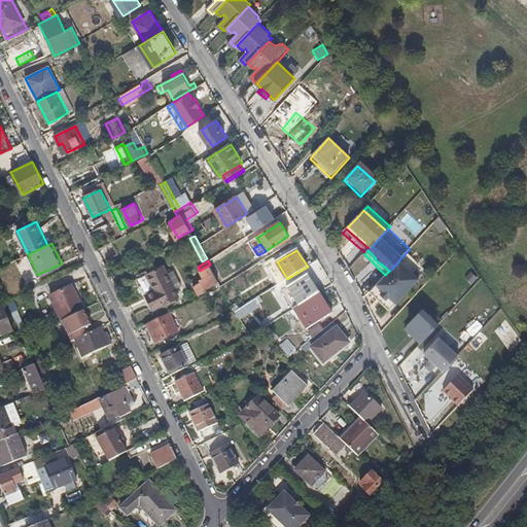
[(408,291),(419,280),(399,260),(390,271),(389,271),(385,275),(376,285),(382,291),(379,295),(385,301),(389,296),(396,304),(408,291)]
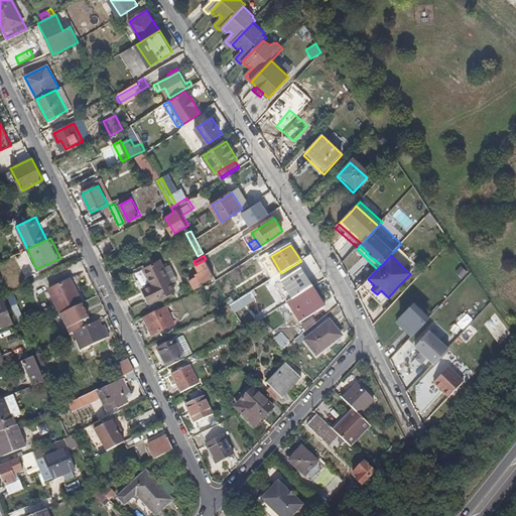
[(246,263),(249,261),(245,256),(230,265),(234,270),(236,268),(246,263)]
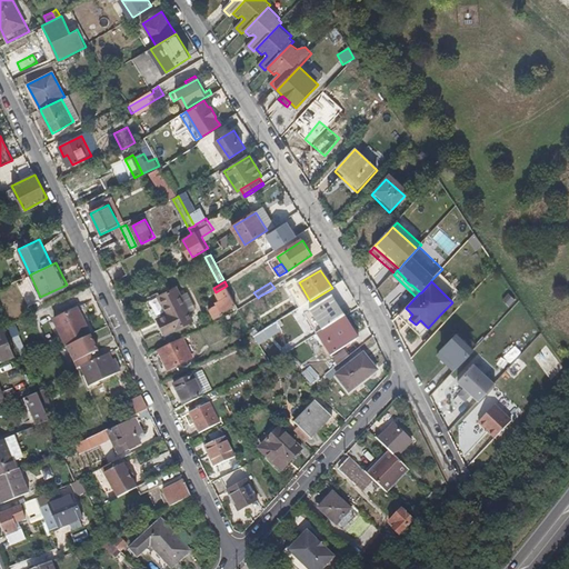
[(161,335),(196,320),(185,292),(180,293),(176,285),(155,293),(162,312),(153,316),(161,335)]
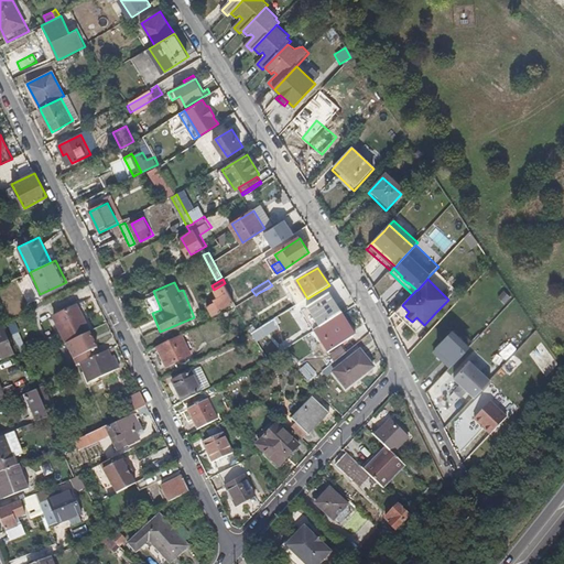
[(231,297),(225,283),(214,290),(217,296),(214,299),(215,301),(207,305),(213,315),(221,311),(220,308),(234,301),(231,297)]
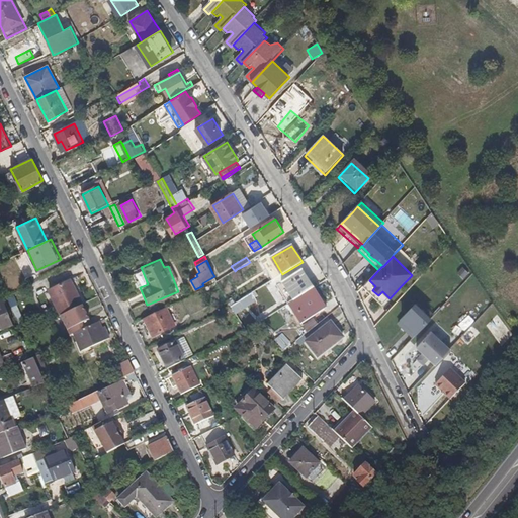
[(462,279),(469,274),(463,266),(456,272),(462,279)]
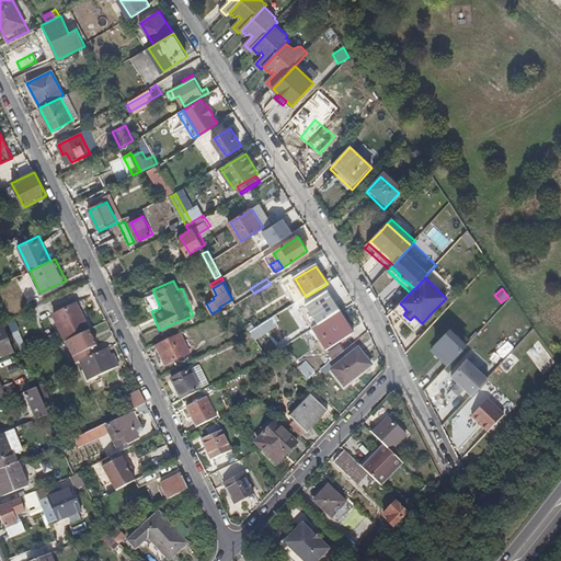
[(342,310),(330,290),(300,309),(312,328),(329,319),(336,313),(342,310)]
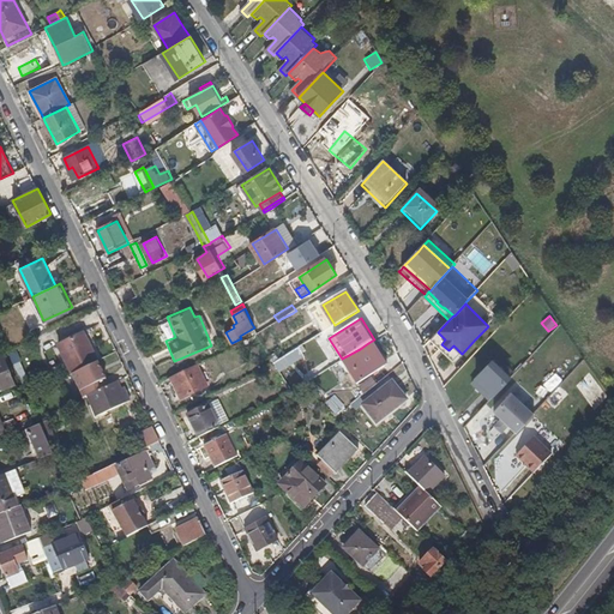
[(76,372),(97,361),(83,332),(58,344),(72,373),(76,372)]
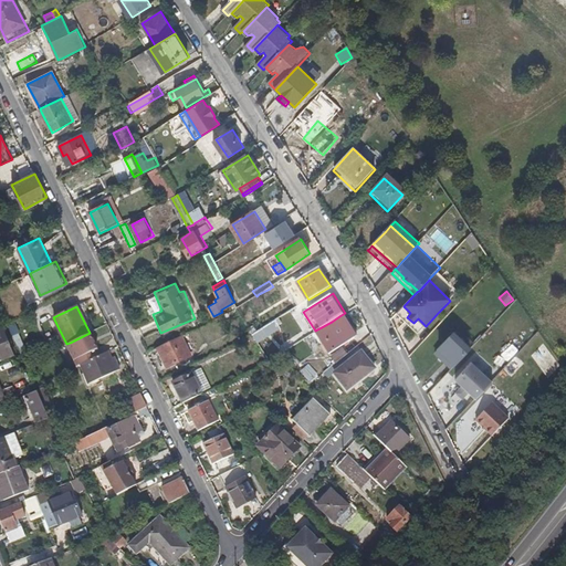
[(418,334),(426,326),(418,318),(413,323),(407,317),(410,313),(404,306),(402,307),(397,314),(418,334)]
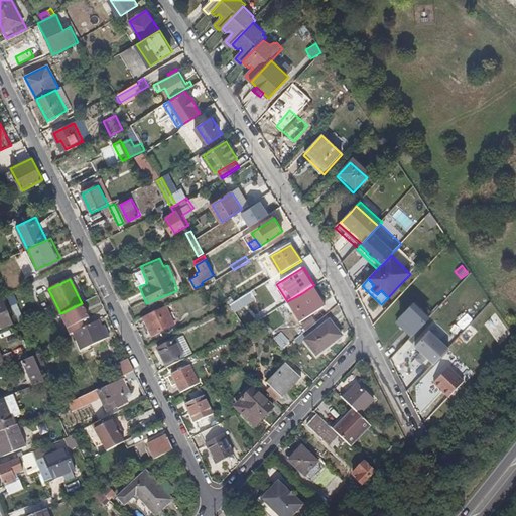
[(327,305),(314,285),(309,288),(315,298),(317,297),(324,307),(327,305)]
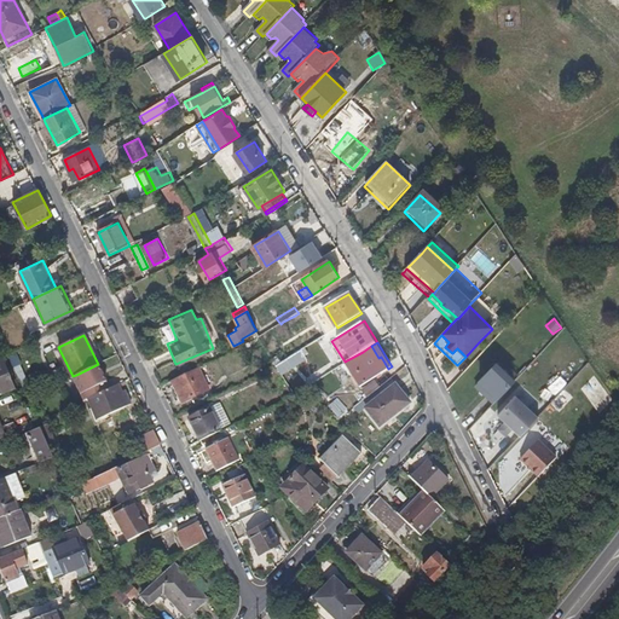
[(388,369),(381,357),(379,358),(371,346),(363,352),(345,362),(360,386),(388,369)]
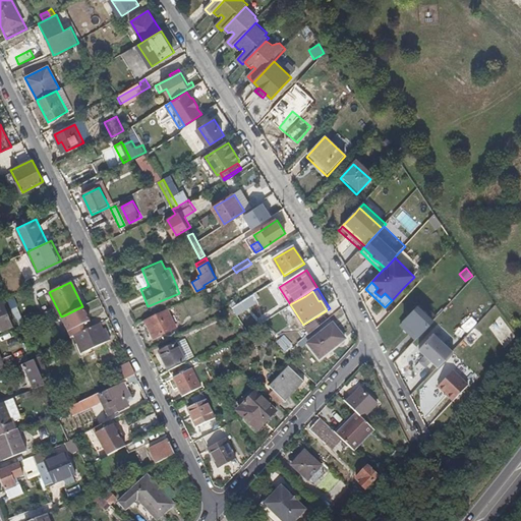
[(438,316),(421,301),(416,306),(432,322),(438,316)]
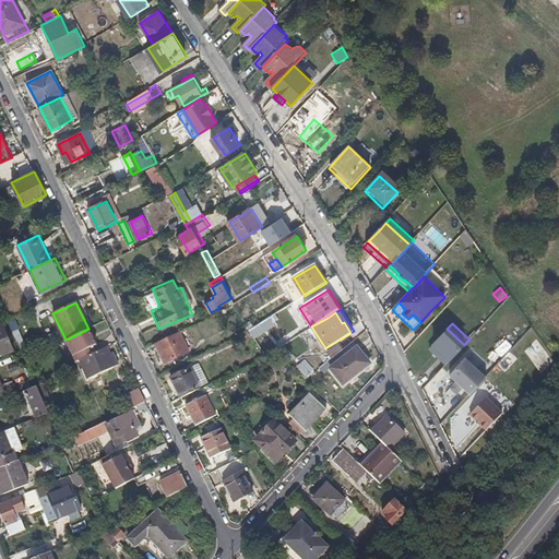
[(0,356),(14,351),(3,325),(0,325),(0,356)]
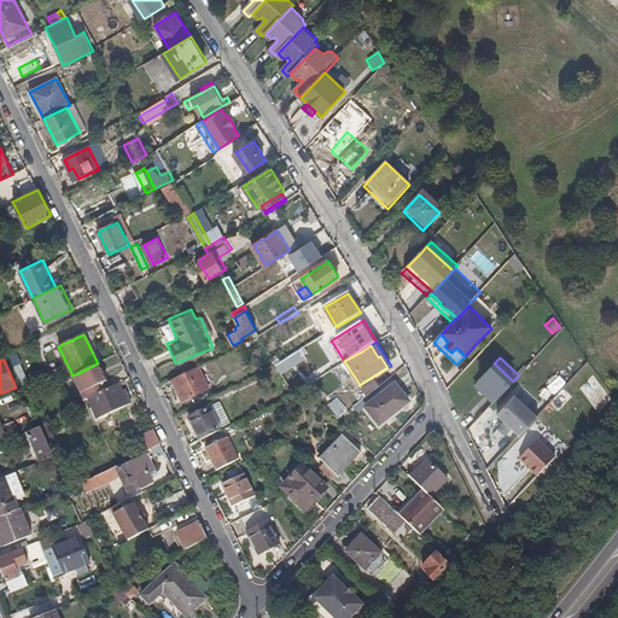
[(110,388),(98,363),(76,374),(73,375),(85,401),(88,398),(100,392),(110,388)]
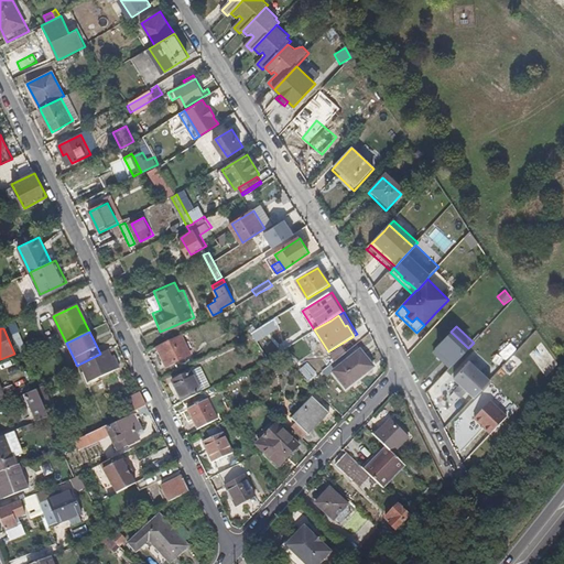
[(454,362),(466,350),(468,348),(451,332),(445,338),(437,347),(454,362)]
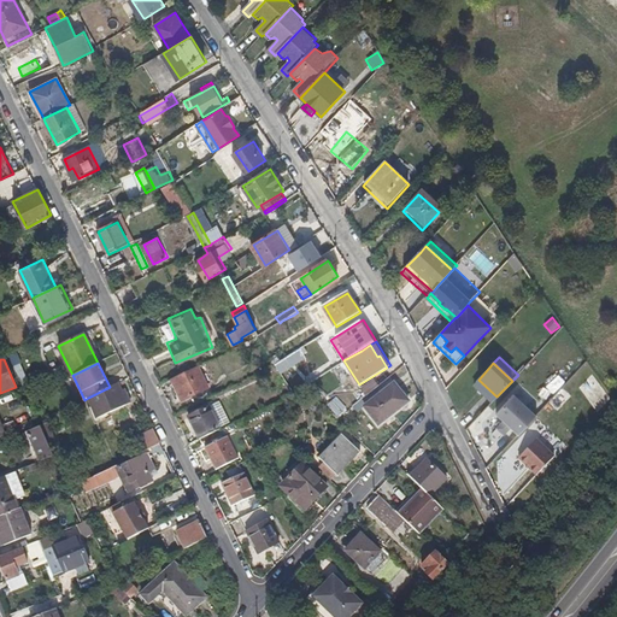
[(184,400),(210,388),(199,366),(186,372),(174,378),(182,397),(184,400)]
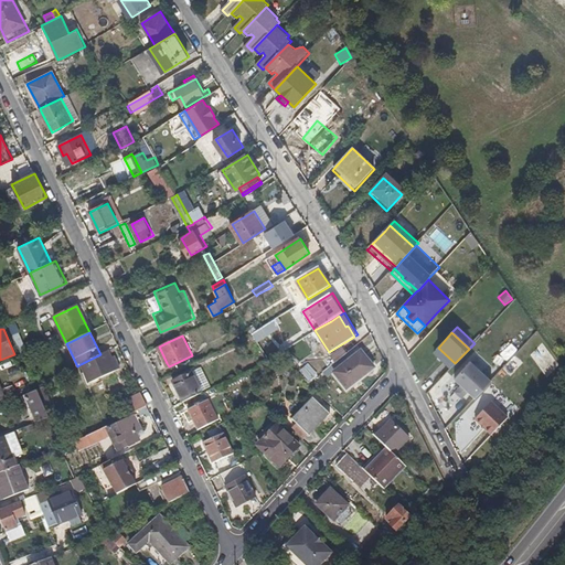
[(334,373),(362,350),(358,344),(350,350),(350,351),(343,355),(326,370),(330,375),(334,373)]
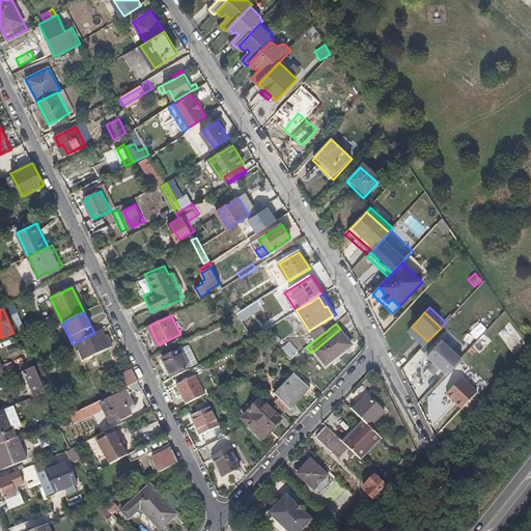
[(329,330),(329,329),(325,325),(318,329),(323,334),(329,330)]
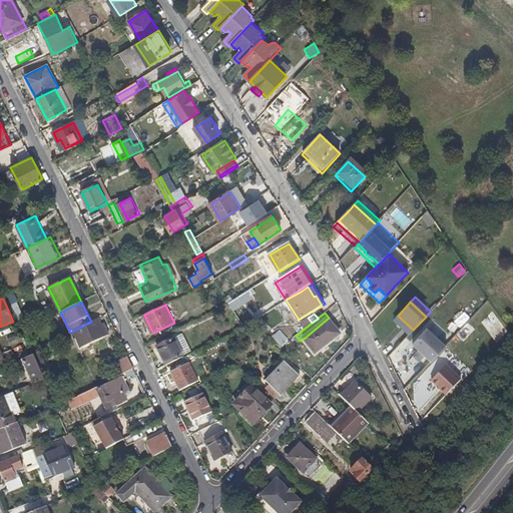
[(151,330),(144,315),(140,317),(148,331),(151,330)]
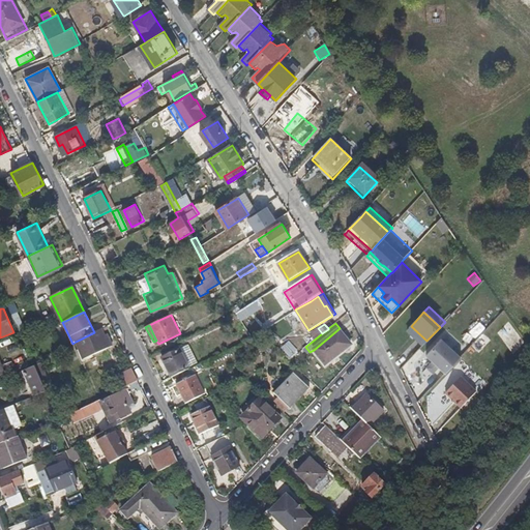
[(427,341),(411,326),(407,330),(423,345),(427,341)]
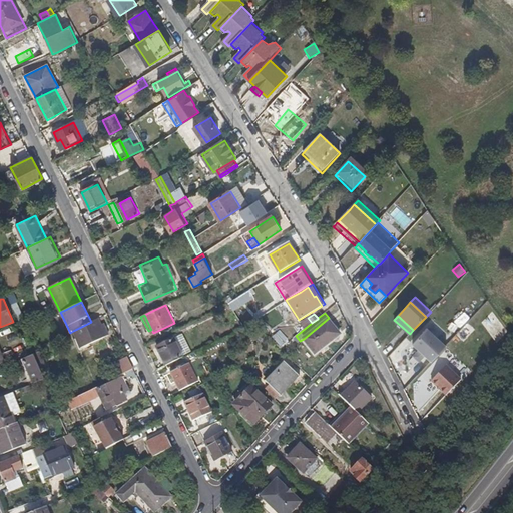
[(315,353),(341,334),(329,318),(304,339),(315,353)]
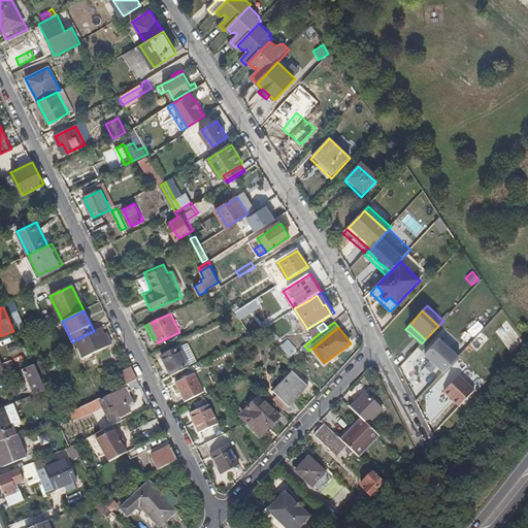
[(112,344),(109,339),(106,340),(104,337),(108,335),(106,332),(103,333),(101,328),(94,331),(86,335),(75,340),(85,358),(95,353),(112,344)]
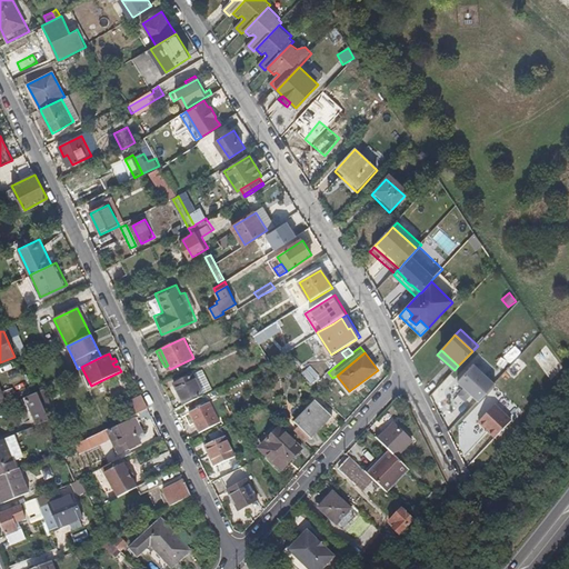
[(489,390),(495,383),(475,363),(459,380),(466,387),(461,391),(461,395),(466,398),(468,397),(472,393),(479,400),(489,390)]
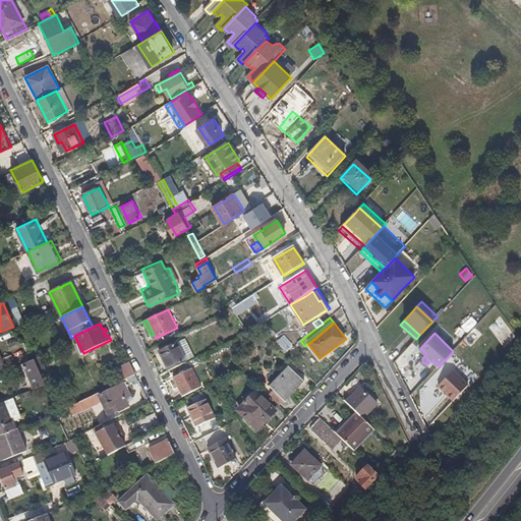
[(284,335),(275,341),(283,351),(291,345),(284,335)]
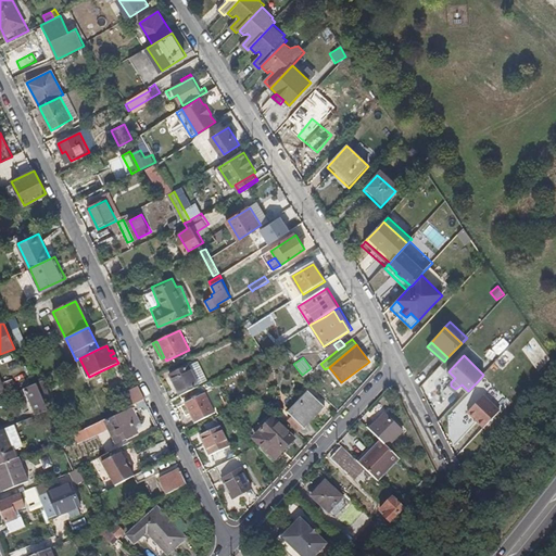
[(200,387),(189,366),(171,375),(181,396),(189,393),(200,387)]
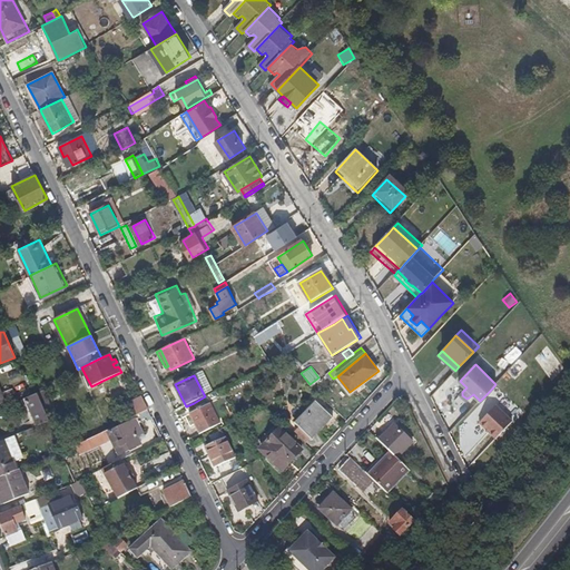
[(49,421),(42,404),(38,393),(36,394),(35,391),(31,393),(32,395),(25,399),(36,426),(49,421)]
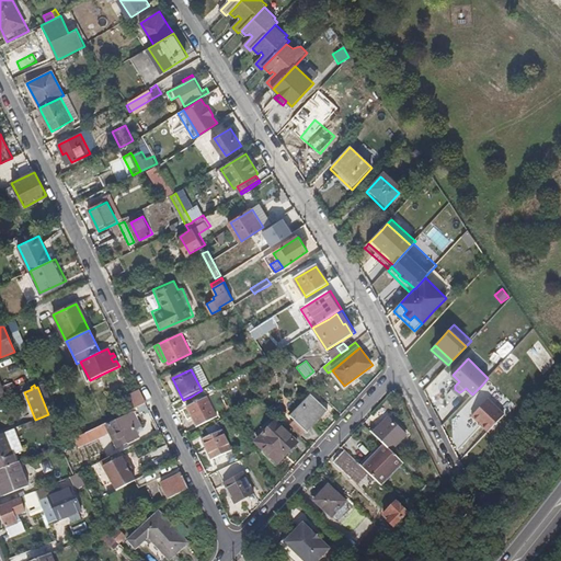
[(139,389),(122,396),(127,410),(145,403),(139,389)]
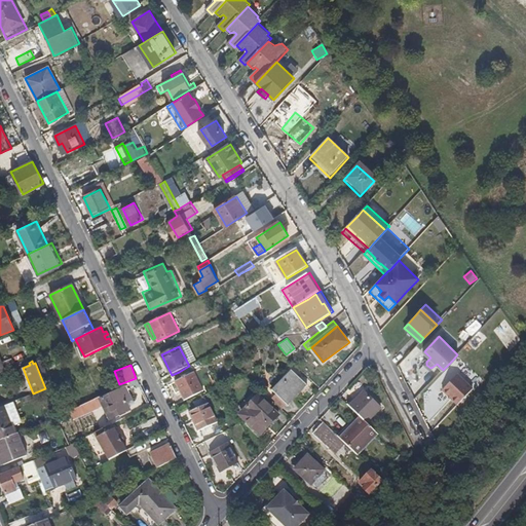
[(288,405),(307,384),(291,369),(271,390),(288,405)]
